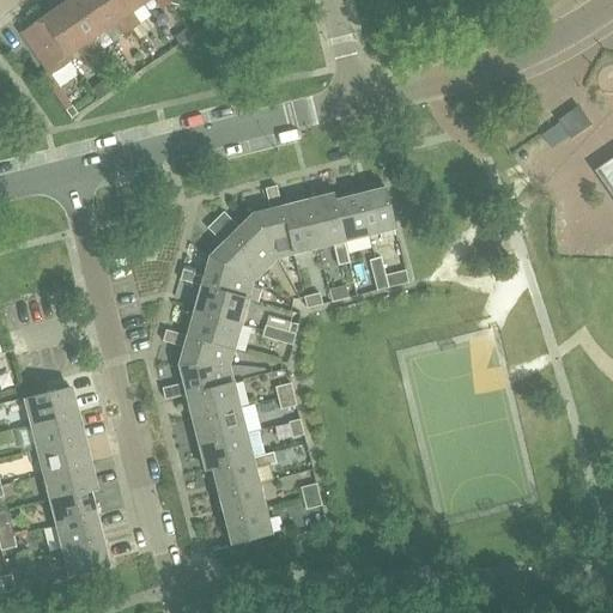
[(83,0),(70,0),(60,7),(93,56),(103,49),(95,37),(104,31),(83,0)]
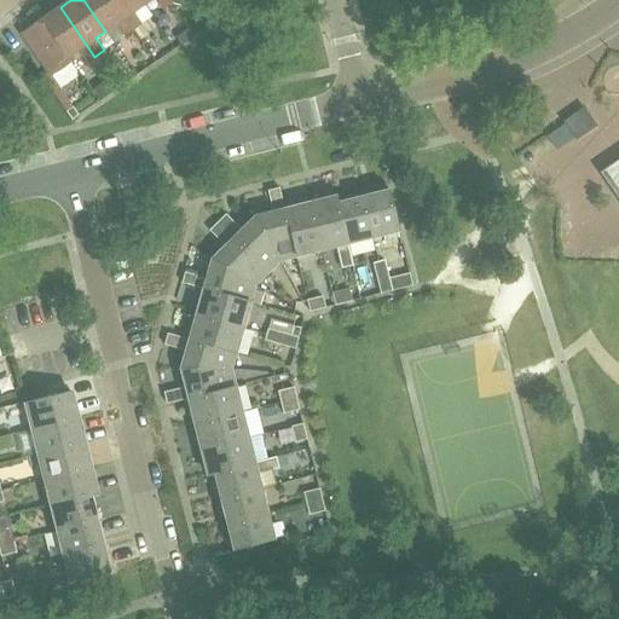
[(125,18),(111,0),(84,0),(105,32),(116,24),(125,35),(133,29),(125,18)]
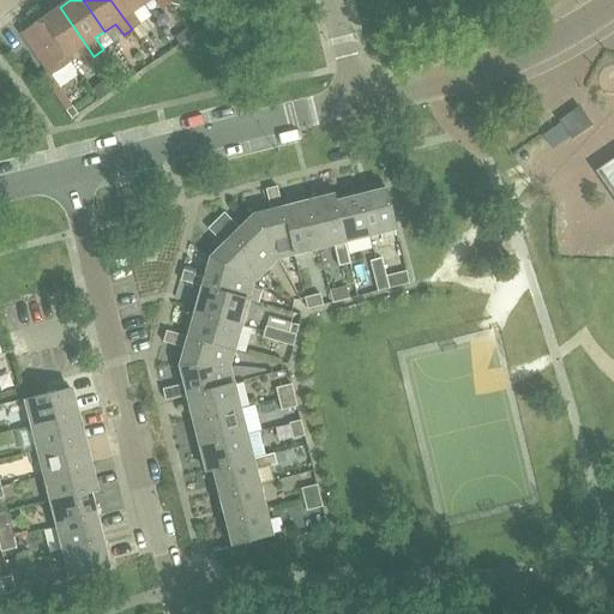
[(110,0),(124,18),(132,29),(137,37),(145,31),(140,25),(142,24),(133,12),(143,5),(139,0),(110,0)]
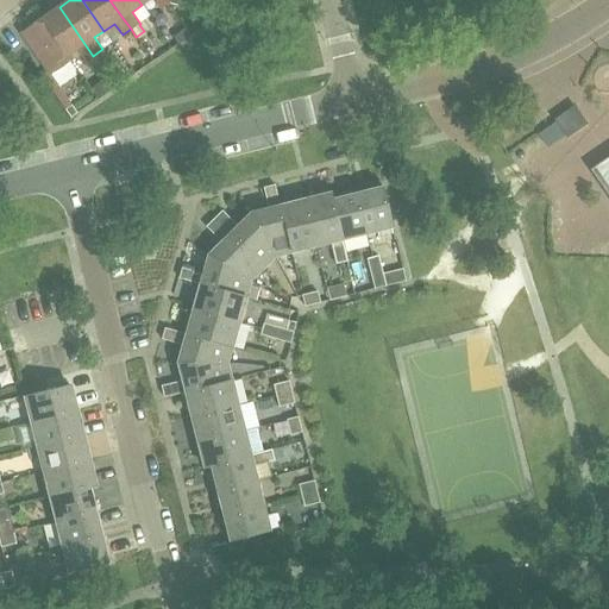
[(67,56),(68,56),(77,49),(86,61),(93,56),(60,7),(41,20),(67,56)]
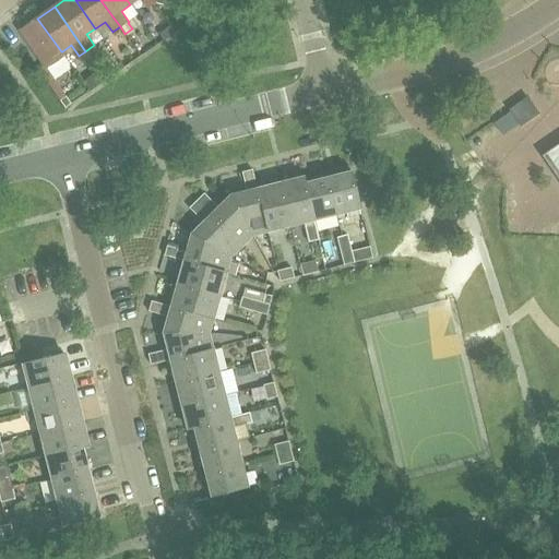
[(61,51),(37,19),(20,31),(46,70),(66,57),(62,51),(61,51)]
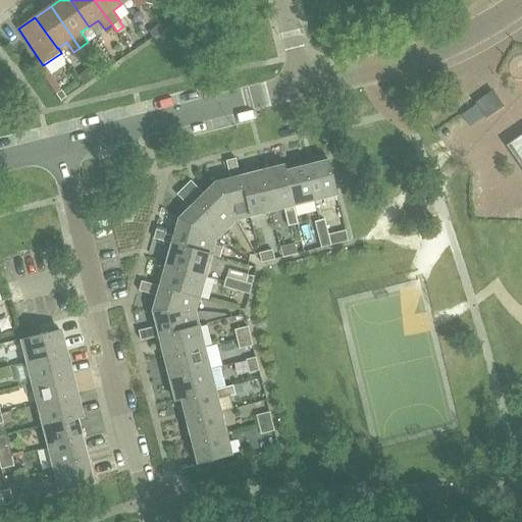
[(61,90),(56,94),(60,100),(65,97),(61,90)]
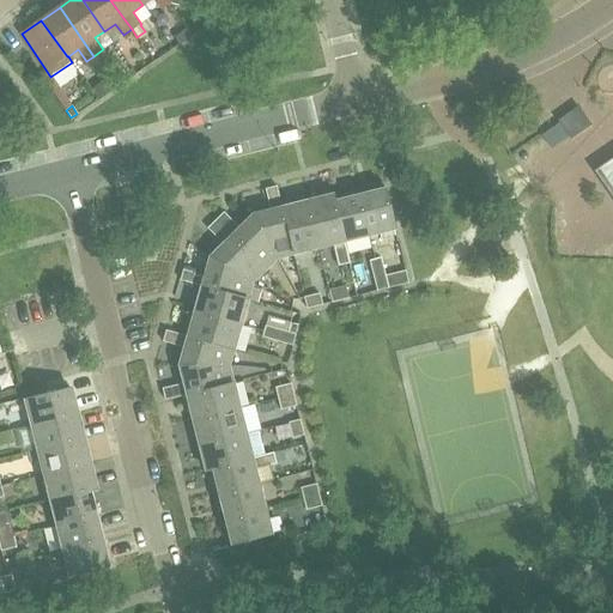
[(569,137),(588,123),(577,107),(558,121),(560,123),(569,137)]
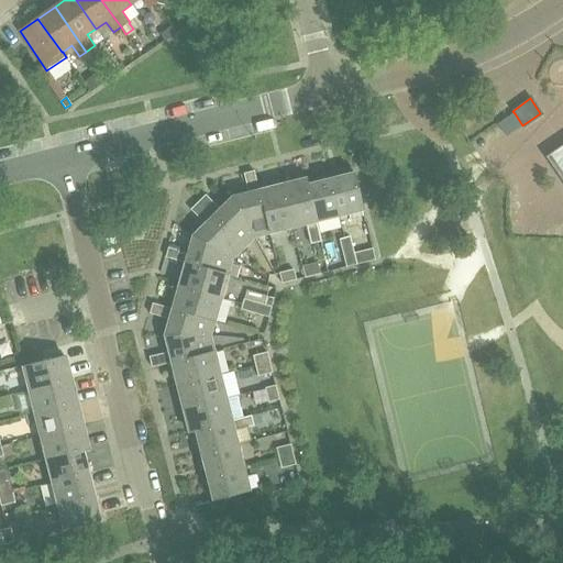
[(522,125),(515,113),(499,124),(507,135),(522,125)]
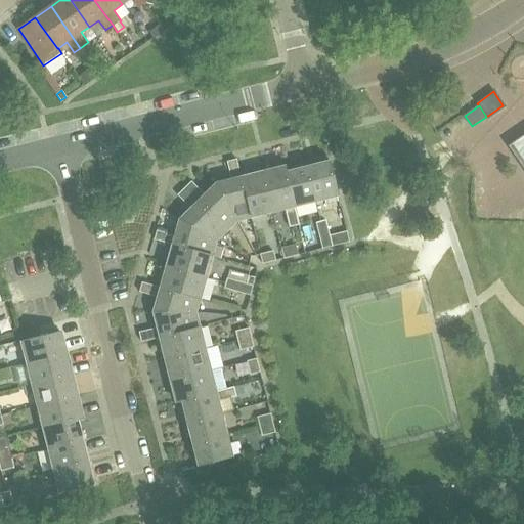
[(523,134),(508,146),(523,169),(523,134)]
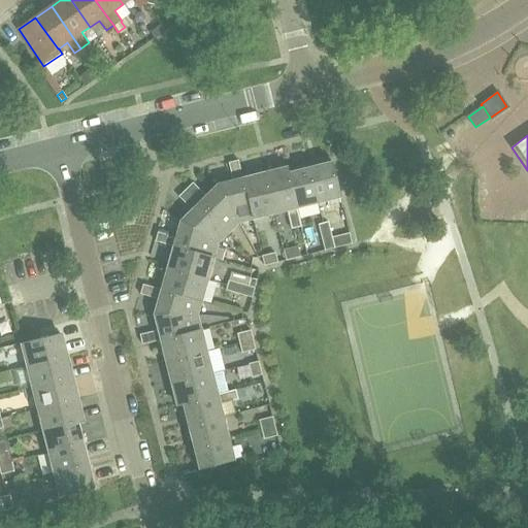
[(317,202),(340,196),(332,163),(331,163),(329,157),(319,159),(320,165),(308,168),(317,202)]
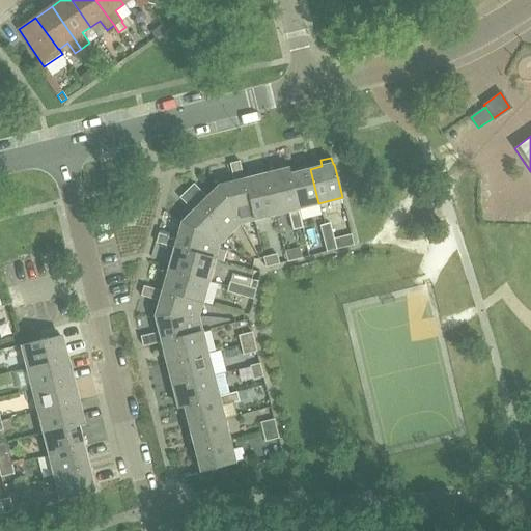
[(233,177),(243,174),(240,162),(229,164),(233,177)]
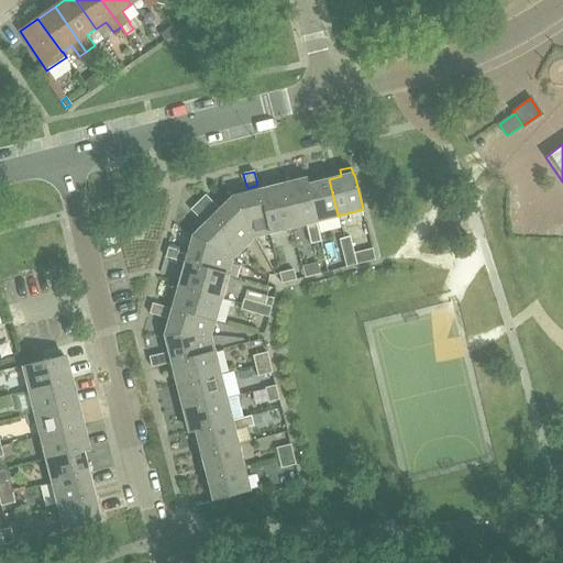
[(329,179),(307,185),(316,221),(338,216),(329,179)]
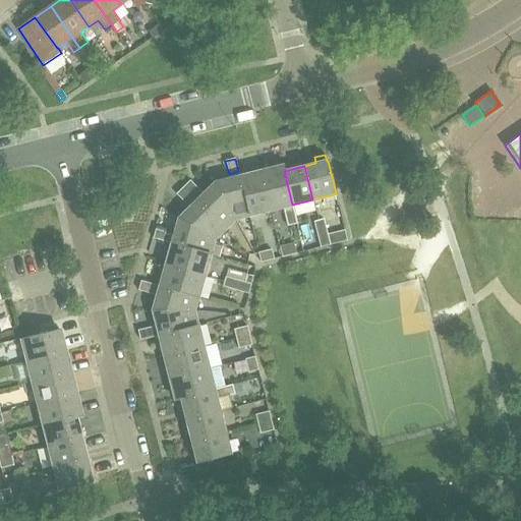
[(262,172),(271,210),(283,207),(287,226),(297,224),(292,205),(284,171),(283,167),(262,172)]
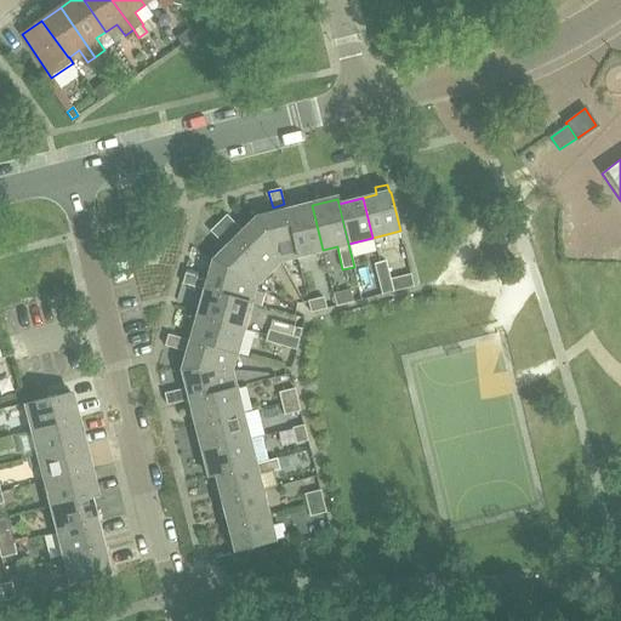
[(312,205),(285,211),(297,256),(323,250),(312,205)]
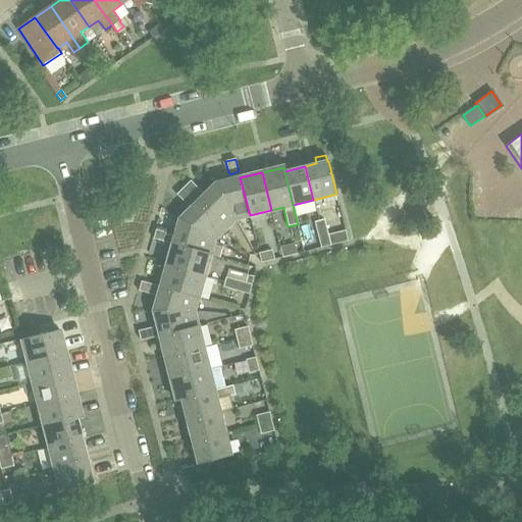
[(240,177),(215,184),(236,219),(250,215),(240,177)]
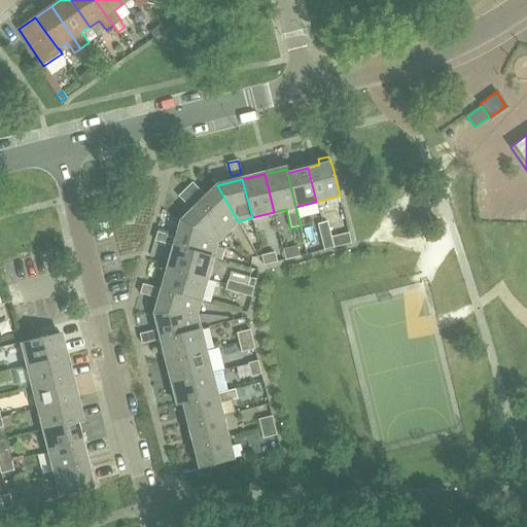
[(196,199),(202,191),(192,182),(185,188),(196,199)]
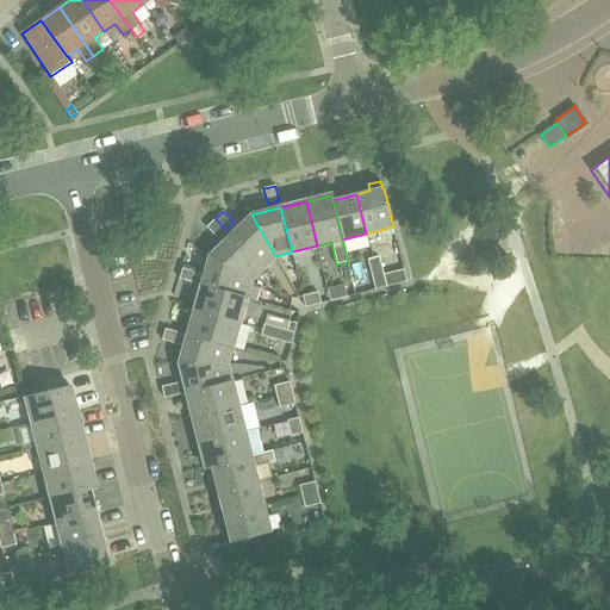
[(231,235),(262,268),(275,256),(251,215),(231,235)]
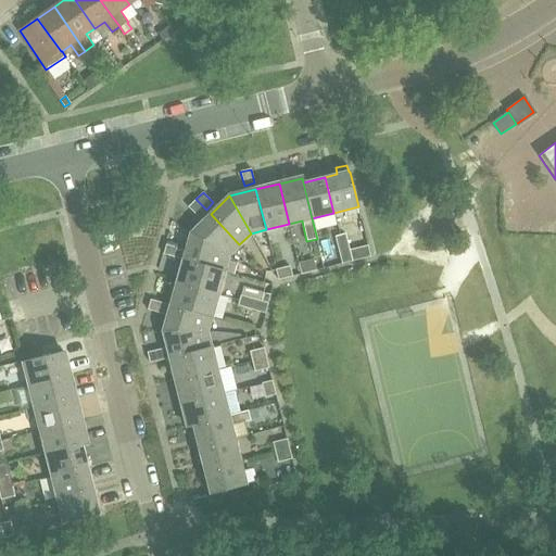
[(196,199),(189,206),(199,216),(206,210),(196,199)]
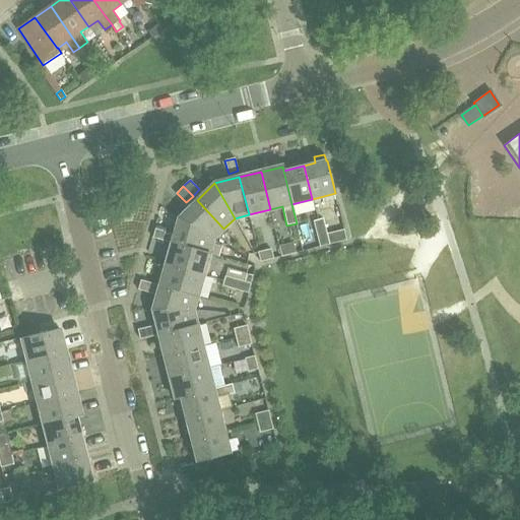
[(197,200),(179,218),(213,239),(223,229),(197,200)]
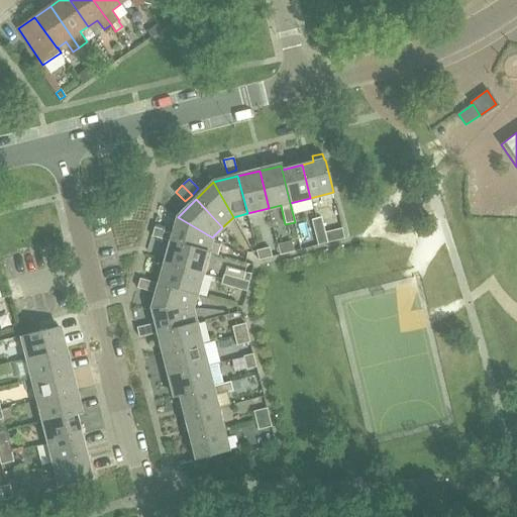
[(178,217),(171,241),(208,251),(212,237),(178,217)]
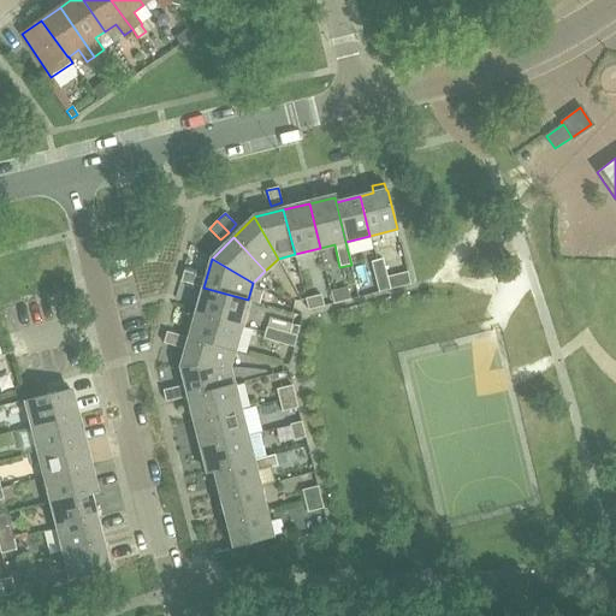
[(371,262),(374,277),(386,274),(383,259),(371,262)]
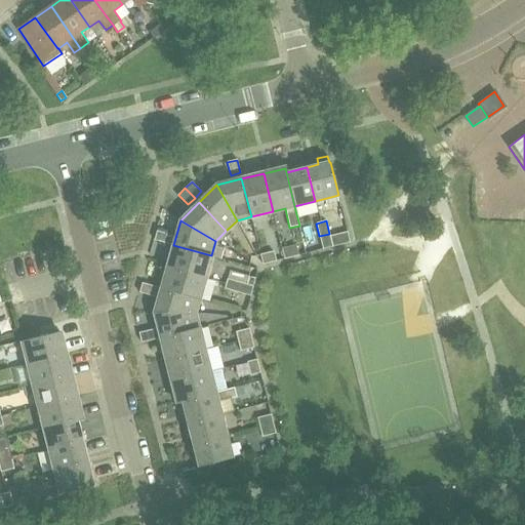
[(170,234),(157,231),(154,240),(167,244),(170,234)]
